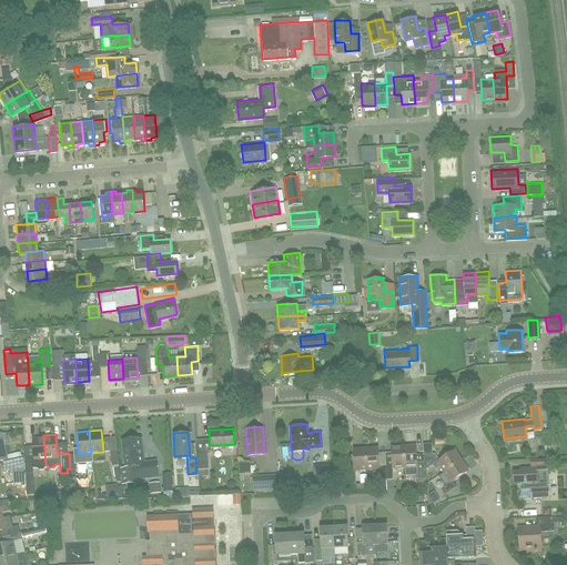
[(32,455),(23,455),(23,471),(31,471),(31,466),(36,465),(38,467),(42,467),(43,465),(46,465),(43,435),(31,436),(32,455)]
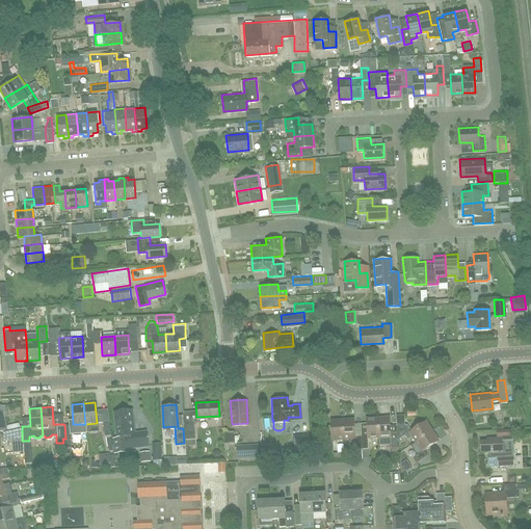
[(145,427),(133,429),(130,408),(113,411),(116,435),(123,434),(125,447),(148,444),(145,427)]
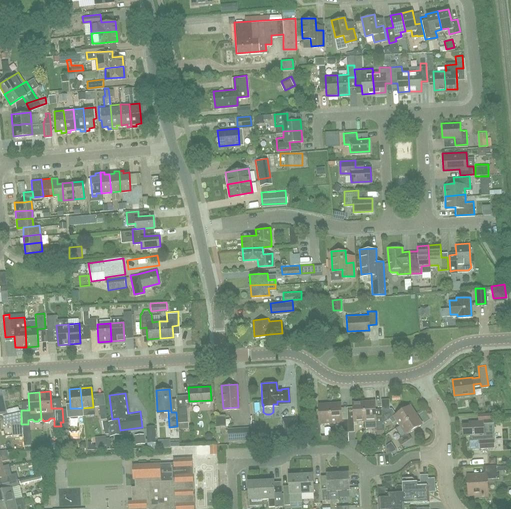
[(363,420),(362,399),(352,400),(353,417),(346,417),(347,430),(353,430),(353,420),(363,420)]
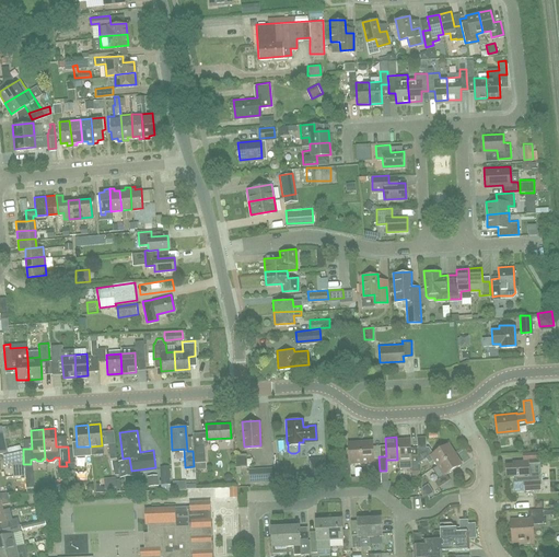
[(416,447),(409,448),(408,437),(396,437),(397,460),(410,459),(410,468),(411,476),(418,476),(417,468),(417,462),(416,447)]
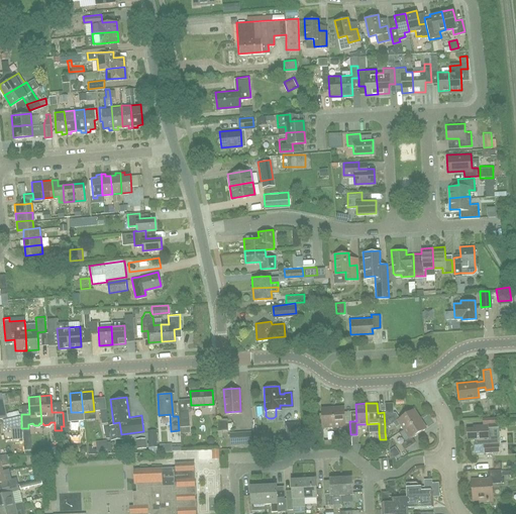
[(332,426),(331,405),(320,406),(321,423),(315,423),(316,436),(322,436),(322,426),(332,426)]
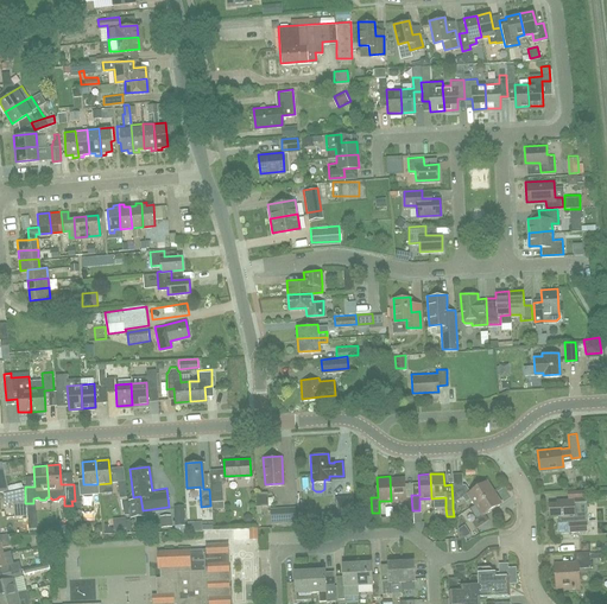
[(412,510),(411,495),(405,496),(404,476),(390,476),(391,501),(404,500),(405,512),(412,510)]
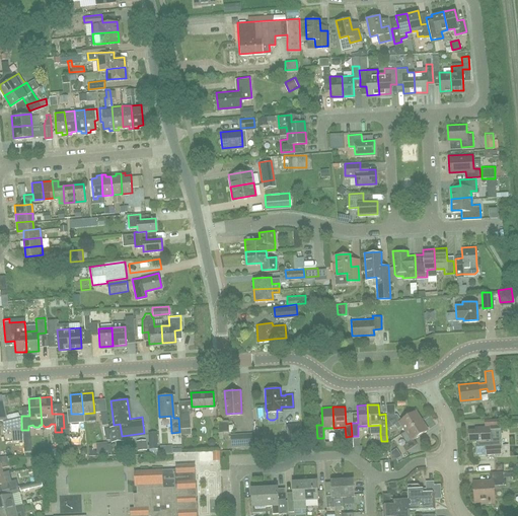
[(400,424),(404,429),(421,418),(415,409),(400,418),(396,412),(385,412),(385,414),(386,428),(393,423),(396,427),(400,424)]
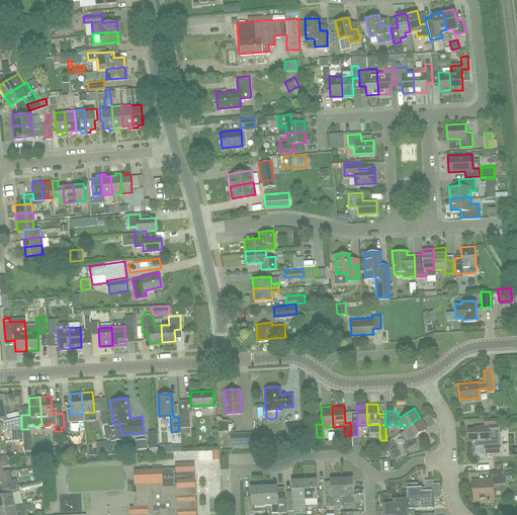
[(188,416),(178,417),(179,431),(189,431),(188,416)]
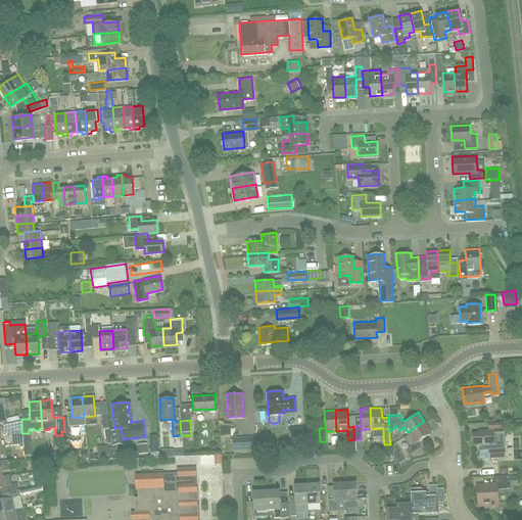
[(471,432),(472,442),(479,442),(479,448),(488,447),(488,457),(505,456),(505,450),(505,439),(504,439),(503,426),(502,420),(487,421),(487,428),(478,428),(478,431),(471,432)]
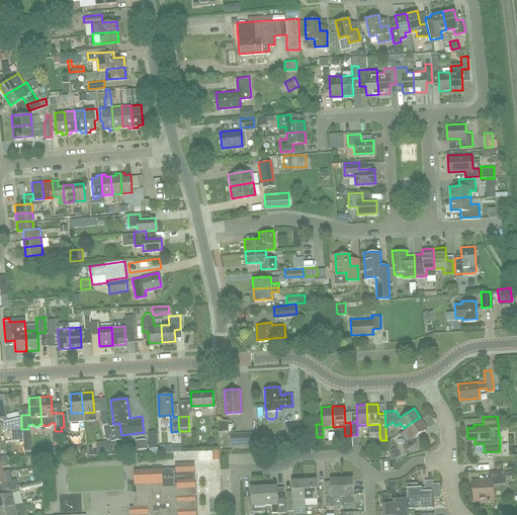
[(426,427),(420,417),(404,428),(409,437),(401,442),(405,448),(416,441),(412,436),(426,427)]
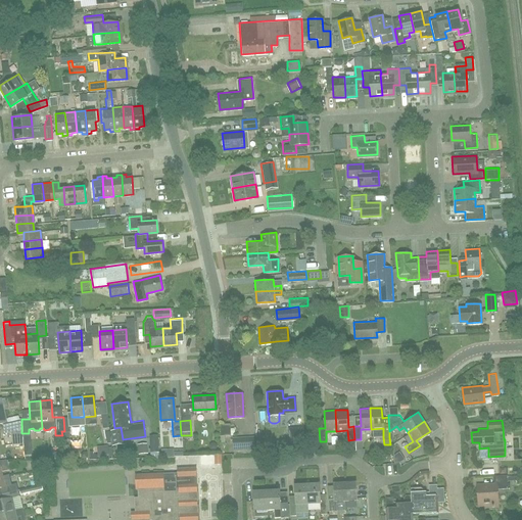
[(149,434),(149,451),(158,450),(157,433),(149,434)]
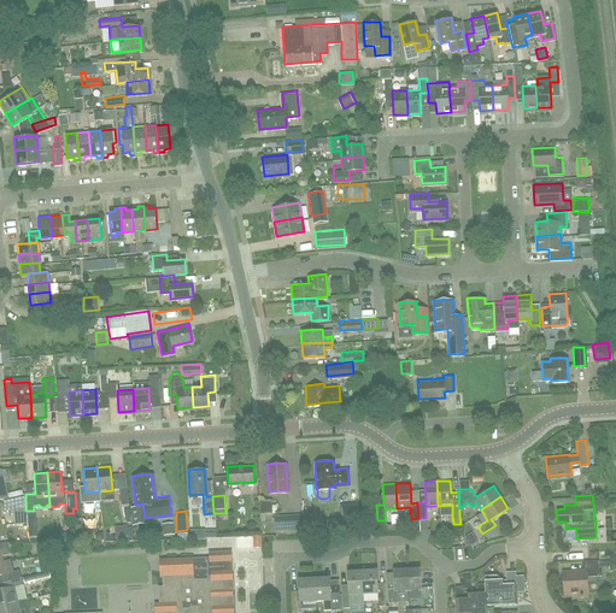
[(275,530),(300,529),(299,512),(274,513),(275,530)]
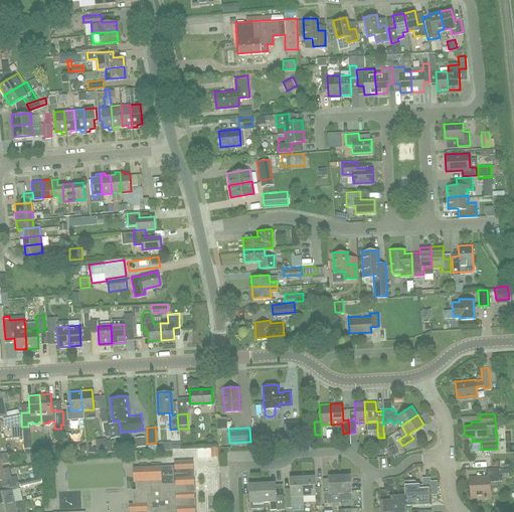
[(95,438),(97,450),(108,450),(106,437),(95,438)]
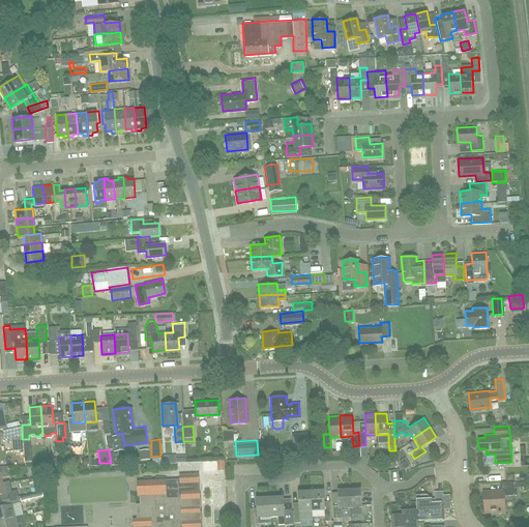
[(0,481),(0,476),(8,474),(6,465),(0,465),(0,481)]
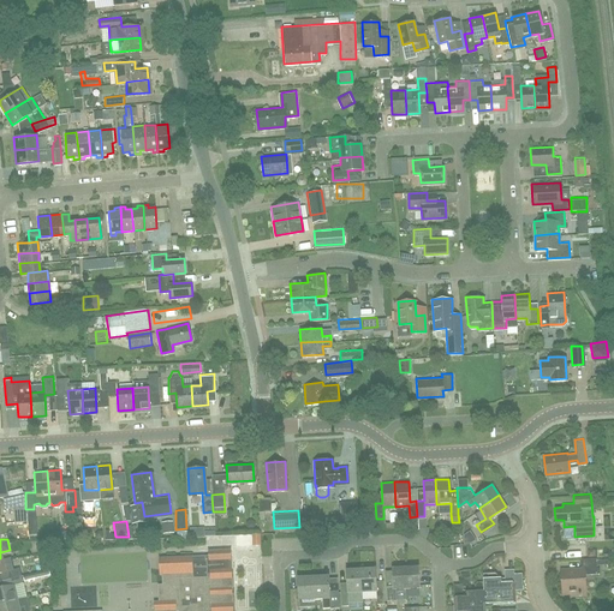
[(232,610),(230,547),(208,549),(208,555),(197,556),(198,558),(192,558),(192,555),(158,556),(159,574),(162,574),(164,592),(158,592),(159,599),(154,600),(154,610),(232,610)]
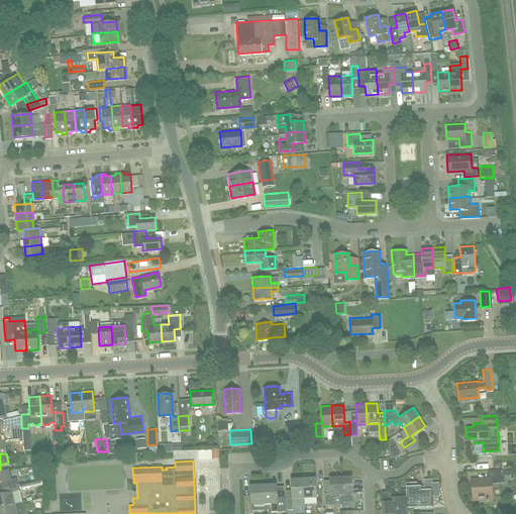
[(491,483),(501,482),(500,468),(487,469),(487,477),(484,477),(484,479),(478,479),(478,478),(470,478),(472,498),(479,497),(479,500),(486,499),(486,500),(488,500),(488,499),(492,499),(491,483)]
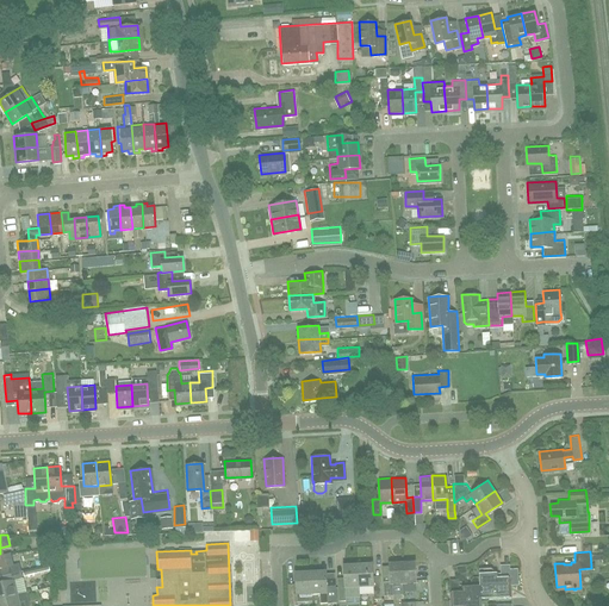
[(1,560),(0,554),(0,574),(1,574),(19,569),(18,561),(12,563),(12,561),(7,558),(1,560)]
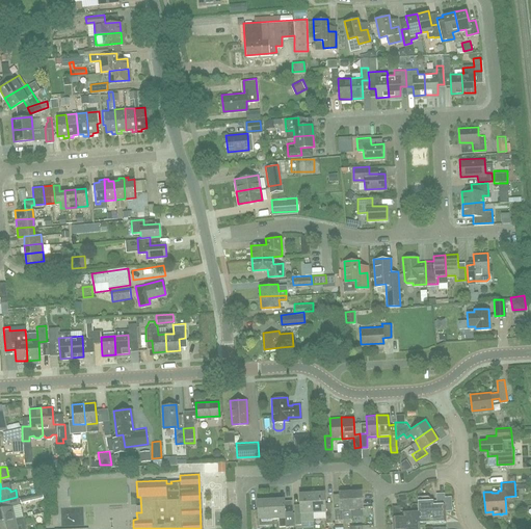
[(351,508),(349,490),(338,491),(339,506),(333,506),(334,519),(341,519),(340,509),(351,508)]
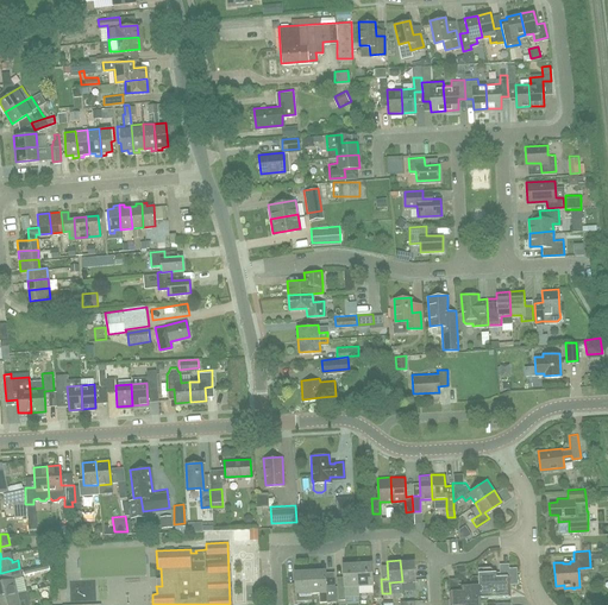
[(402,581),(415,580),(414,560),(400,560),(402,581)]
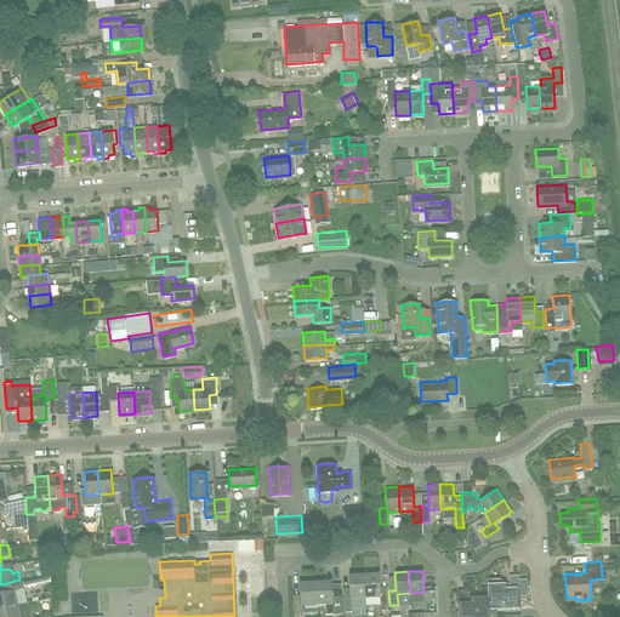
[(365,595),(364,573),(350,575),(350,587),(342,588),(343,610),(351,610),(351,607),(365,606),(364,595),(365,595)]
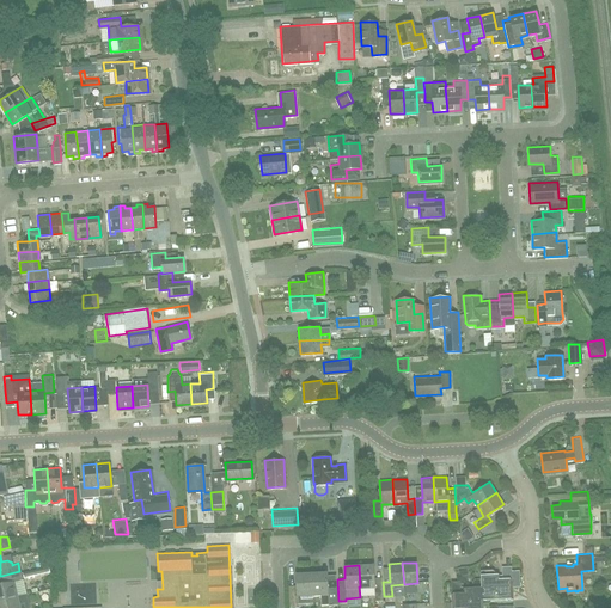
[(359,565),(360,587),(373,587),(373,600),(382,599),(380,576),(373,577),(372,565),(359,565)]
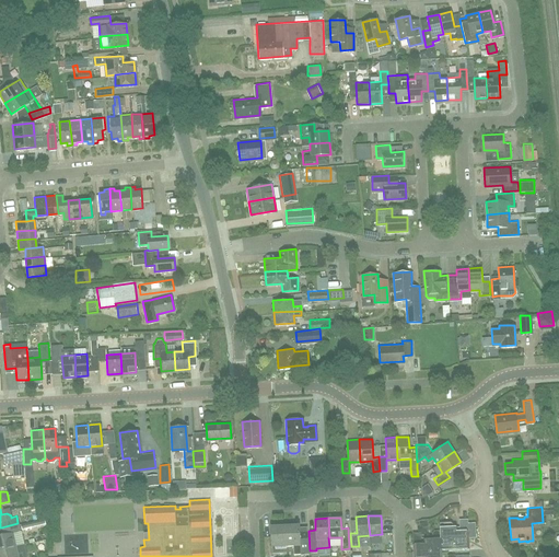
[(428,528),(427,519),(418,521),(420,530),(428,528)]
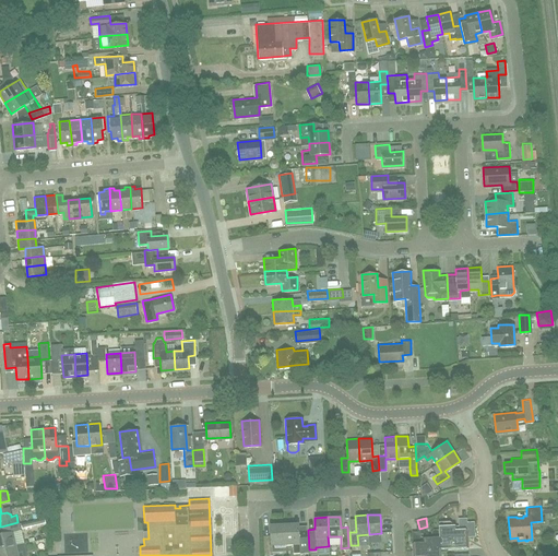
[(439,536),(466,535),(466,528),(455,529),(455,524),(451,524),(450,521),(449,519),(438,520),(439,536)]
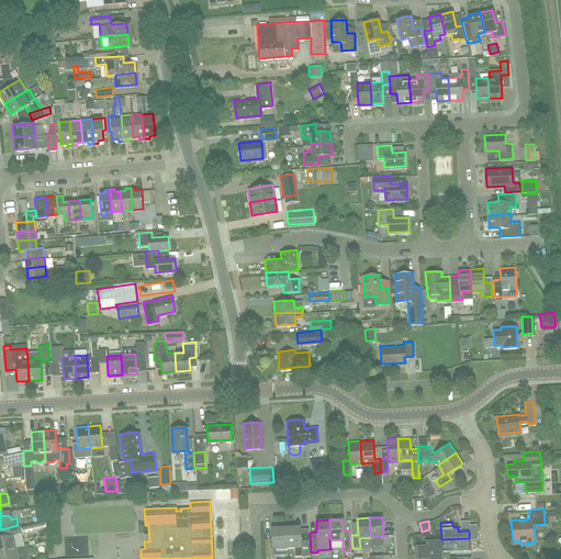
[(20,533),(19,528),(18,525),(1,529),(2,536),(0,536),(0,550),(14,547),(12,534),(20,533)]
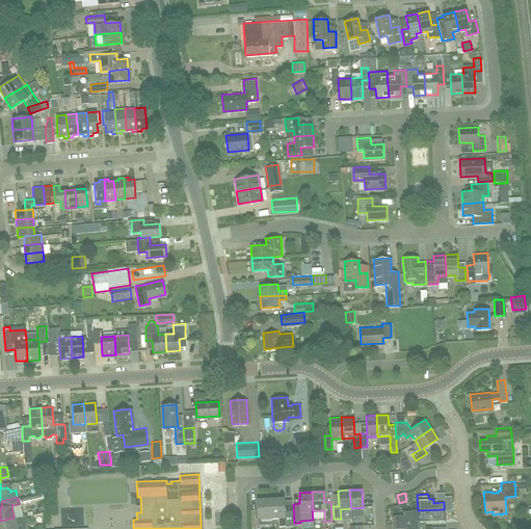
[(279,525),(285,524),(285,525),(292,525),(291,510),(284,510),(283,497),(270,498),(271,518),(279,517),(279,525)]
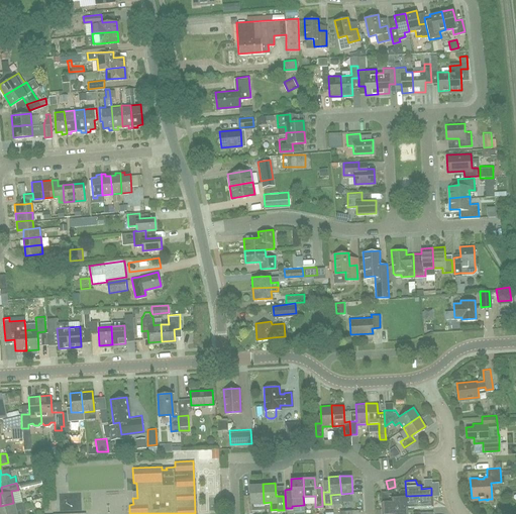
[(264,503),(263,484),(249,485),(250,497),(242,498),(243,512),(251,512),(250,503),(264,503)]
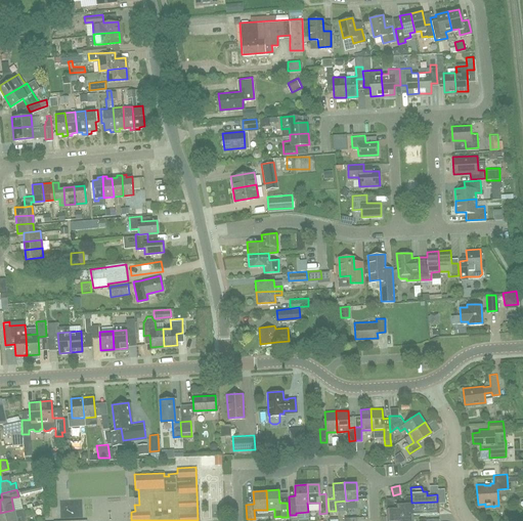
[(396,508),(393,508),(393,496),(386,496),(386,508),(386,514),(412,513),(411,503),(396,504),(396,508)]
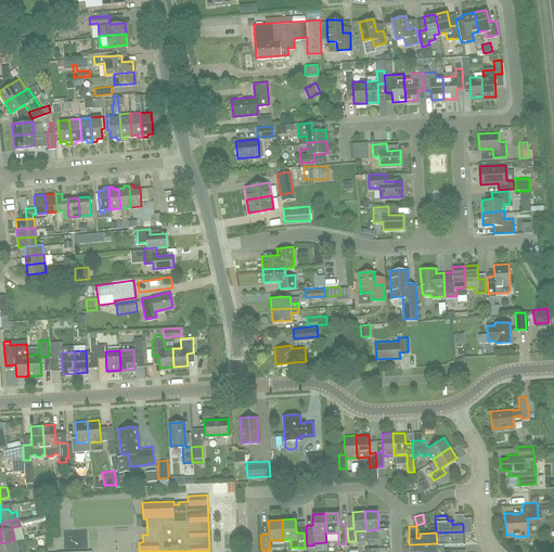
[(436,533),(437,543),(464,542),(463,531),(436,533)]
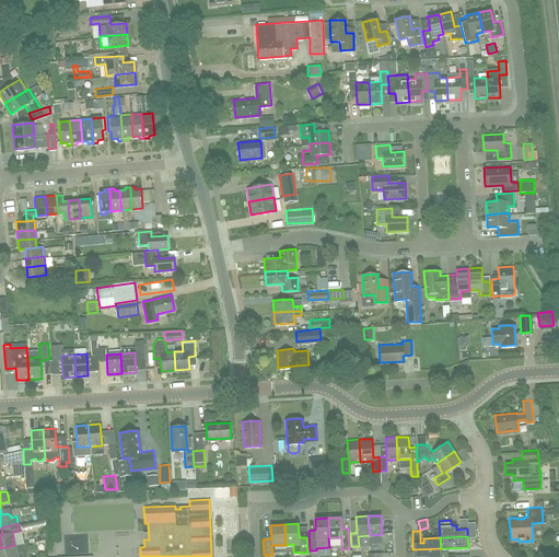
[(14,545),(0,548),(0,556),(25,556),(23,556),(22,550),(16,552),(14,545)]
